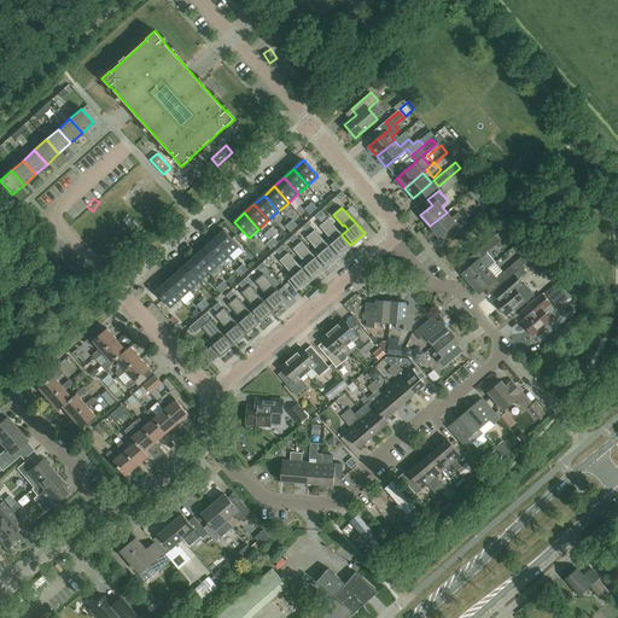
[(456,233),(467,223),(458,213),(452,219),(447,213),(430,226),(439,237),(441,237),(452,227),(456,233)]
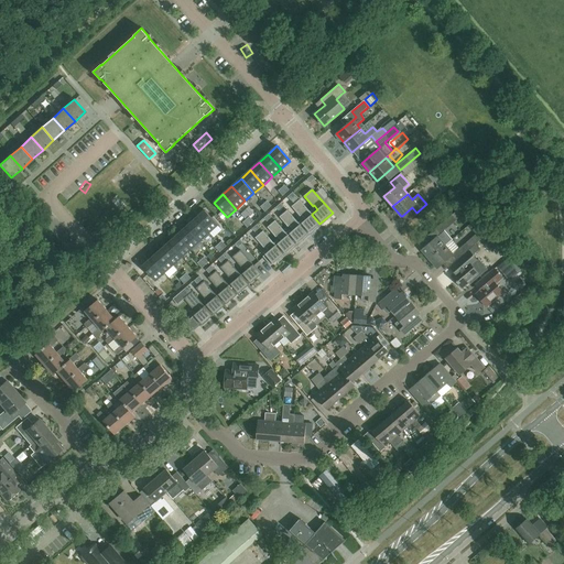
[(305,220),(300,225),(307,235),(320,224),(312,215),(312,214),(300,199),(292,206),(301,217),(302,216),(305,220)]
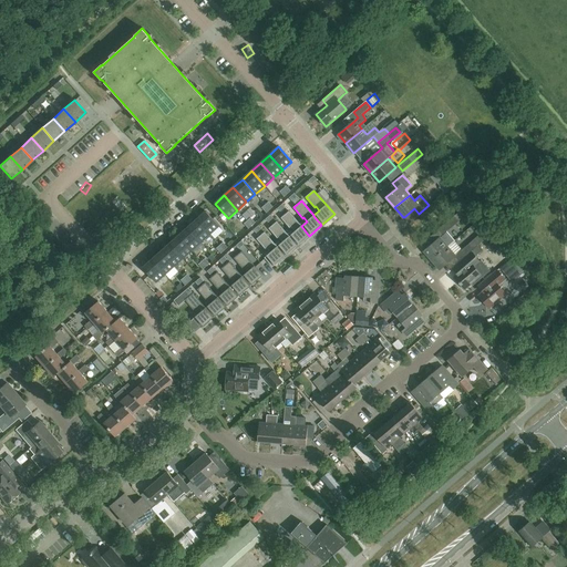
[(289,236),(297,246),(309,236),(301,226),(289,210),(281,218),(290,228),(291,227),(295,232),(289,236)]
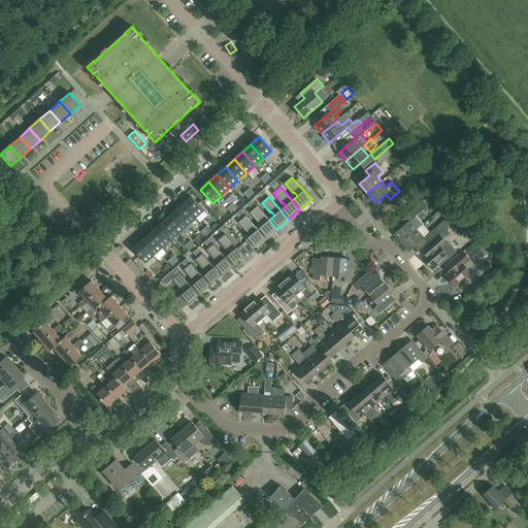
[(423,201),(407,215),(411,219),(416,216),(427,206),(433,200),(429,196),(423,201)]
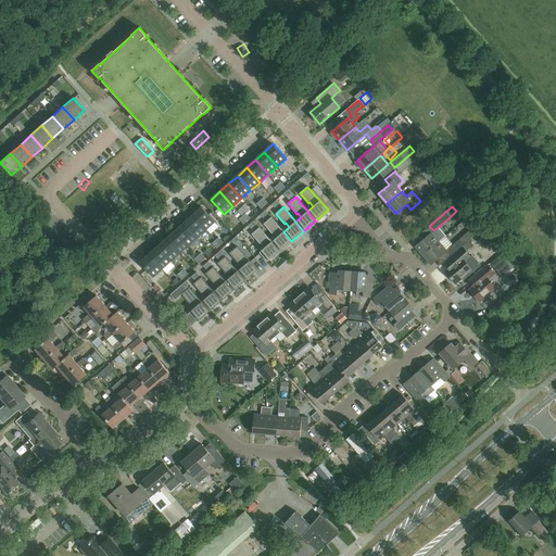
[(202,207),(193,215),(206,229),(215,222),(202,207)]
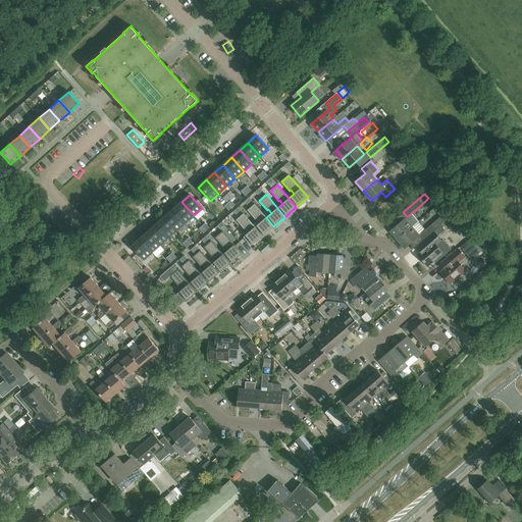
[(186,223),(194,215),(181,202),(173,209),(186,223)]
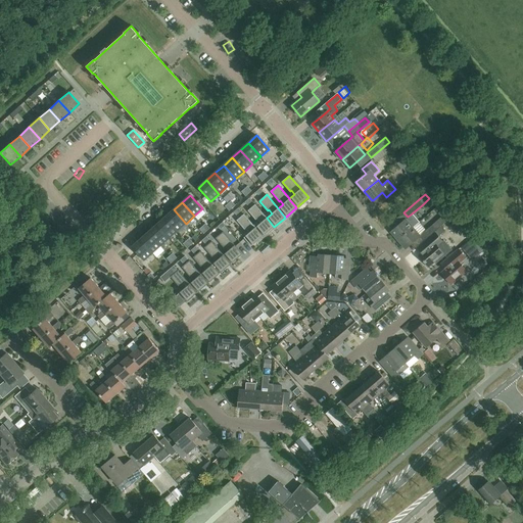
[(267,218),(255,204),(248,210),(256,221),(257,219),(260,224),(255,228),(263,237),(274,227),(267,218)]
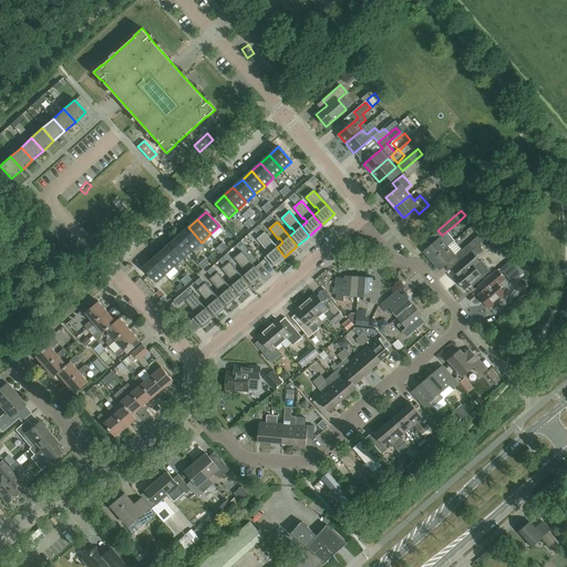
[(192,250),(202,243),(188,227),(178,236),(192,250)]
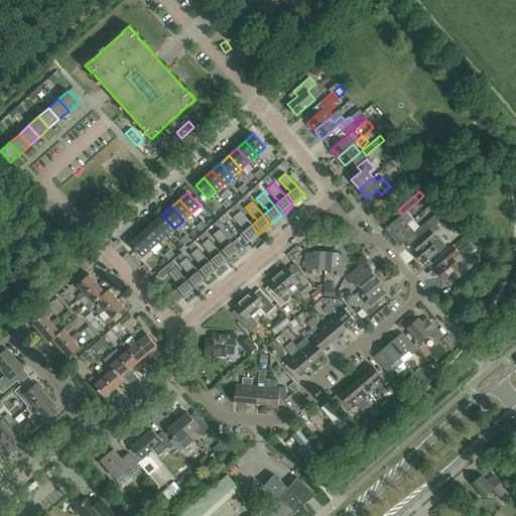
[(435,214),(426,223),(430,228),(436,222),(445,214),(441,209),(435,214)]
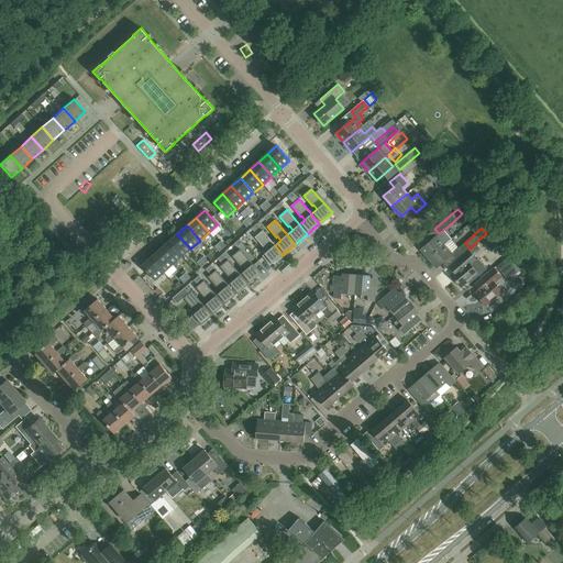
[(271,265),(283,255),(275,245),(263,230),(255,238),(264,247),(265,246),(268,251),(263,256),(271,265)]
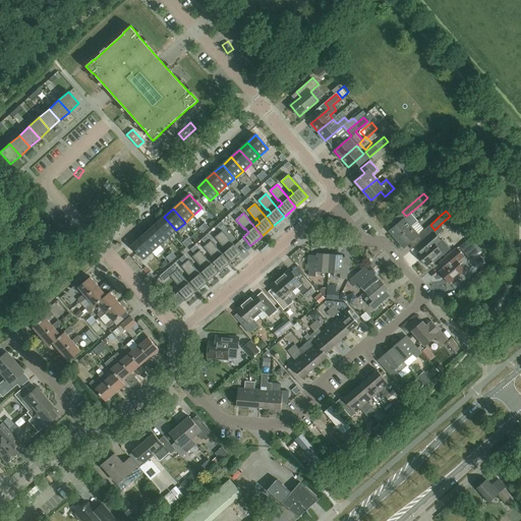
[(396,225),(389,231),(396,240),(412,226),(417,221),(410,213),(406,216),(406,217),(404,218),(397,225),(396,225)]
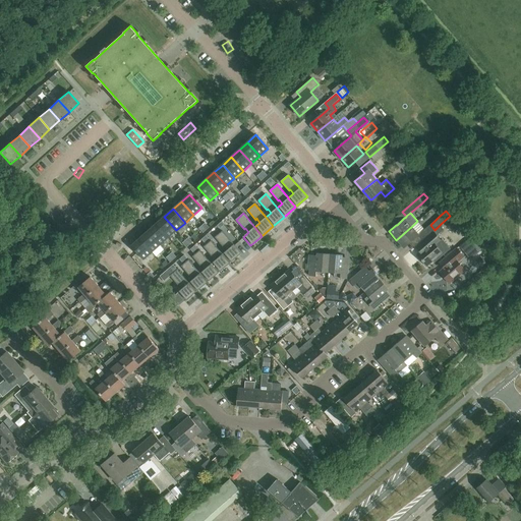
[(176,230),(164,217),(156,224),(168,237),(176,230)]
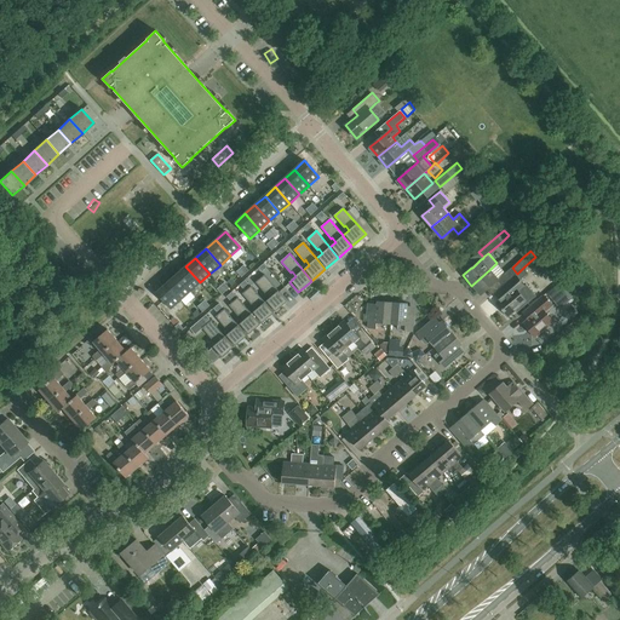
[(200,282),(185,267),(176,275),(190,292),(200,282)]
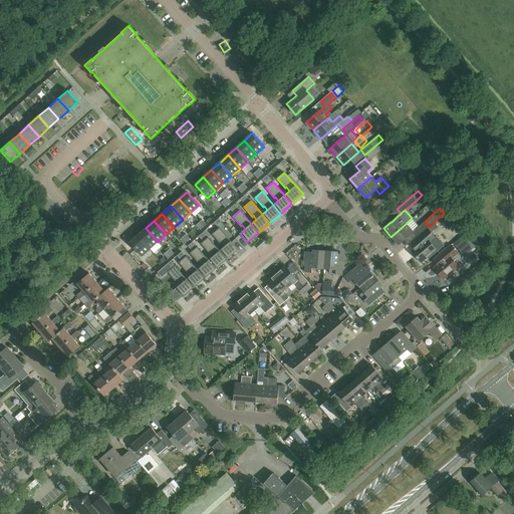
[(419,227),(415,230),(419,235),(427,228),(428,227),(424,222),(419,227)]
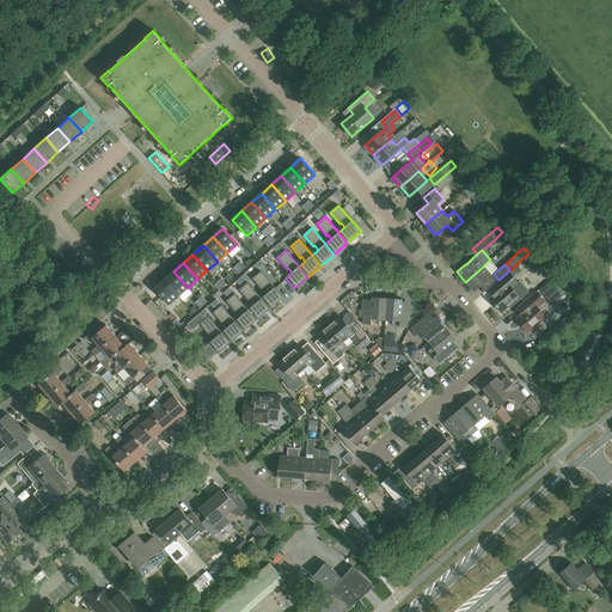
[(484,265),(465,282),(473,292),(481,286),(493,276),(484,267),(484,265)]
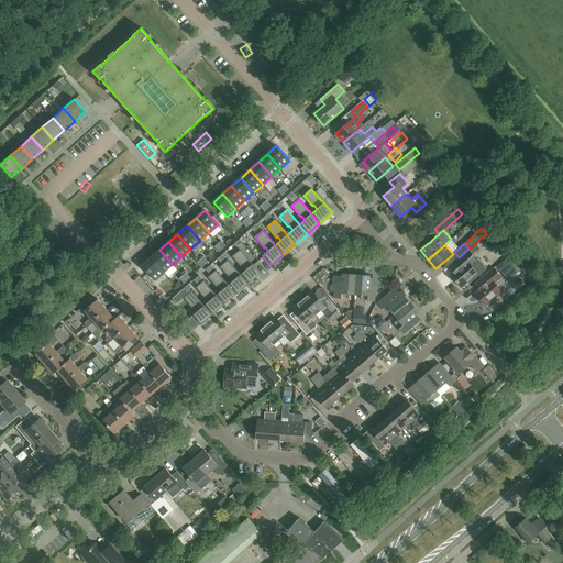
[(151,258),(164,273),(173,265),(159,250),(151,258)]
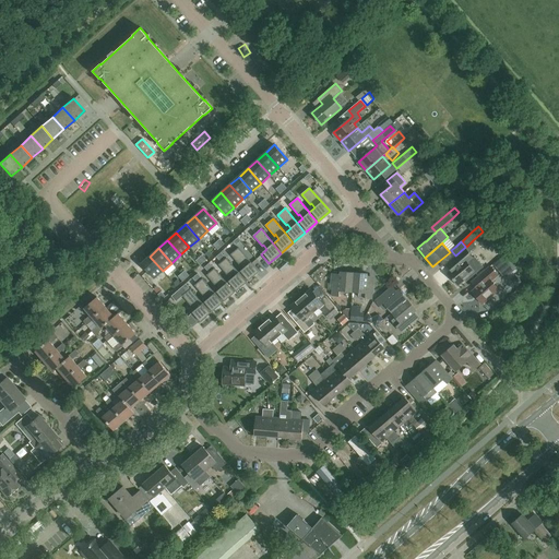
[(245,269),(239,273),(247,282),(259,272),(238,248),(230,254),(239,264),(240,263),(245,269)]
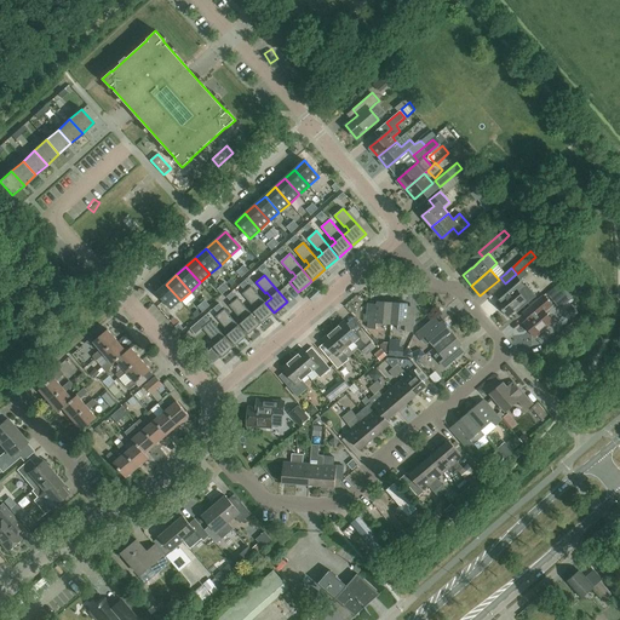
[(503,298),(497,303),(507,316),(516,310),(526,302),(518,293),(526,287),(524,286),(515,275),(505,283),(503,286),(497,290),(498,291),(503,298)]
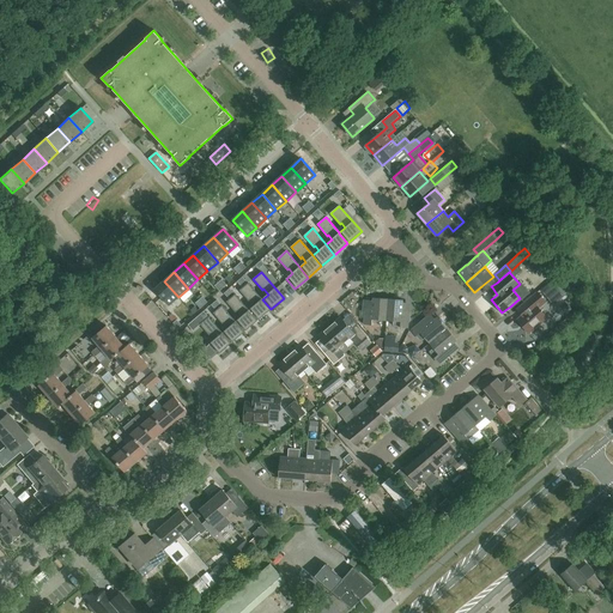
[(169,305),(178,297),(164,281),(155,290),(169,305)]
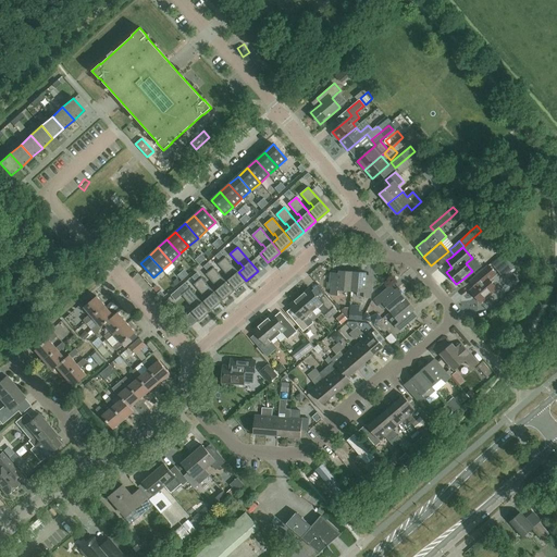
[(508,264),(500,256),(491,264),(498,273),(508,264)]
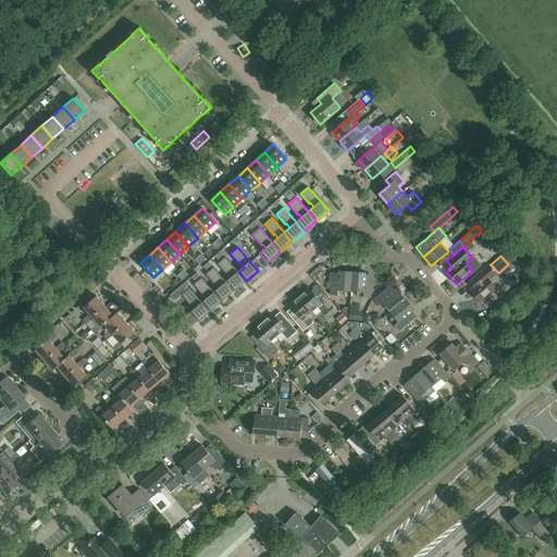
[(232,277),(226,282),(234,292),(246,281),(238,272),(225,257),(218,264),(226,274),(227,273),(232,277)]
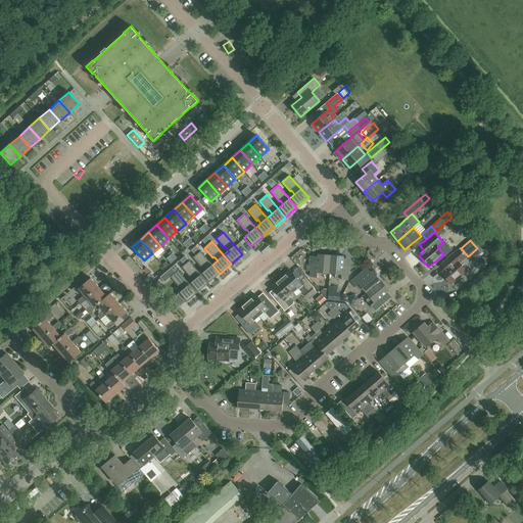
[(443,262),(440,265),(445,270),(441,273),(452,284),(466,272),(461,265),(460,265),(467,258),(463,254),(459,249),(447,258),(443,262)]
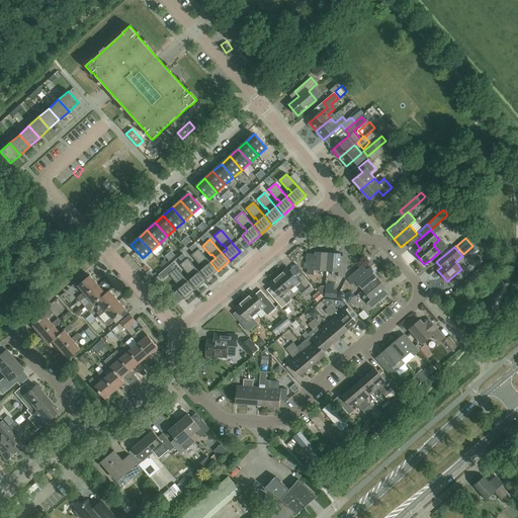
[(206,280),(218,271),(210,262),(198,249),(191,255),(199,264),(200,263),(204,267),(199,272),(198,272),(206,280)]
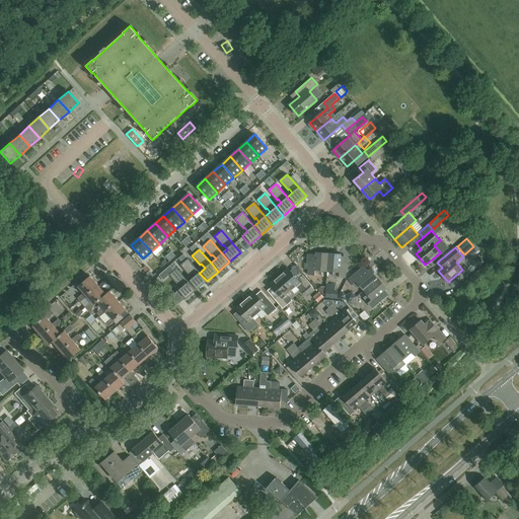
[(326,272),(327,253),(316,252),(316,254),(309,254),(308,270),(309,270),(308,276),(315,276),(315,271),(326,272)]
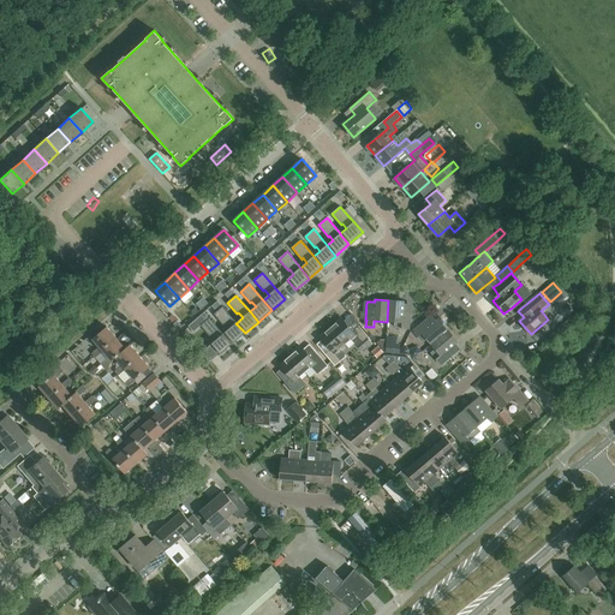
[(404,302),(388,300),(387,322),(394,322),(394,326),(396,328),(401,328),(410,329),(411,304),(404,304),(404,302)]
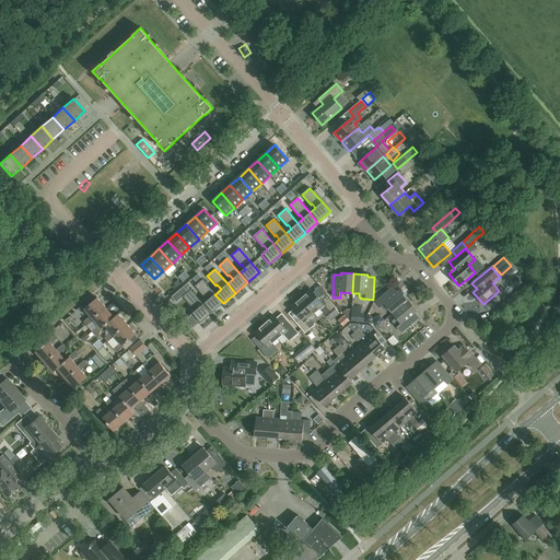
[(209,300),(203,304),(202,304),(211,314),(223,303),(214,294),(216,294),(202,279),(195,286),(203,296),(205,295),(209,300)]
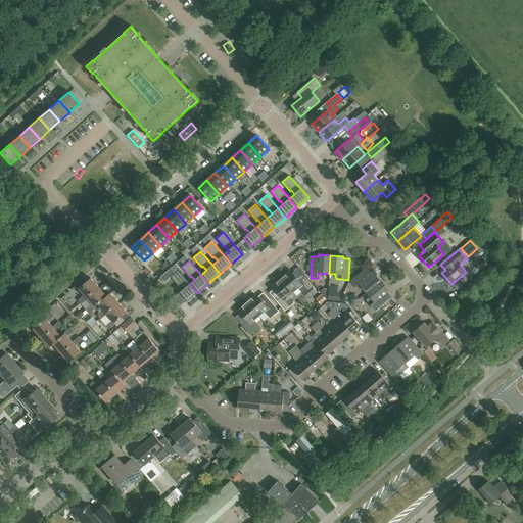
[(169,270),(167,272),(171,277),(178,271),(177,269),(174,266),(169,270)]
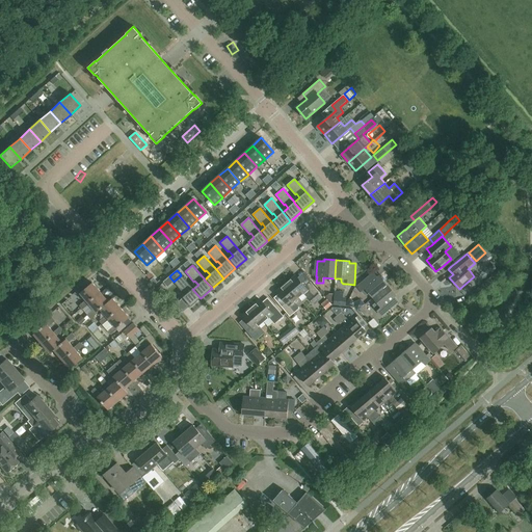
[(366,278),(356,286),(361,291),(365,295),(368,295),(370,294),(373,297),(387,285),(379,275),(377,277),(373,272),(366,278)]
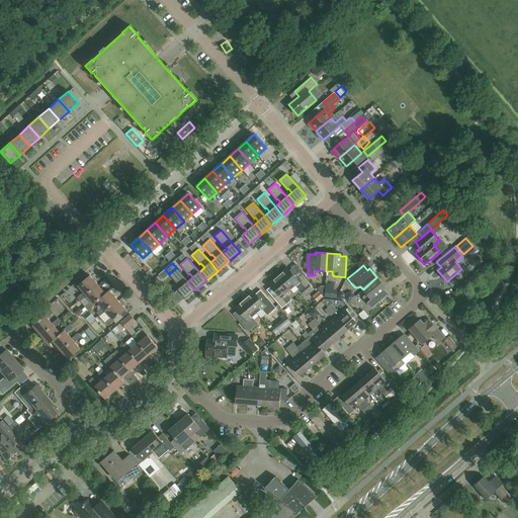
[(183,299),(195,290),(187,281),(188,281),(176,268),(169,274),(177,283),(178,282),(182,286),(176,291),(183,299)]
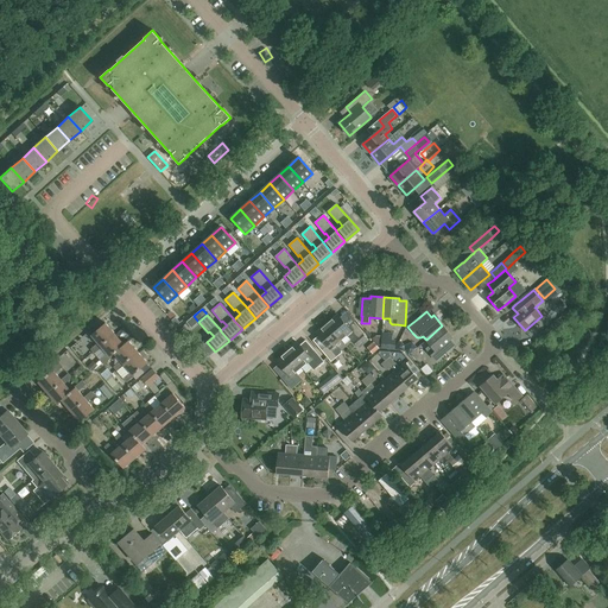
[(341,340),(346,335),(350,341),(355,337),(358,340),(363,334),(353,323),(348,328),(337,315),(327,324),(341,340)]
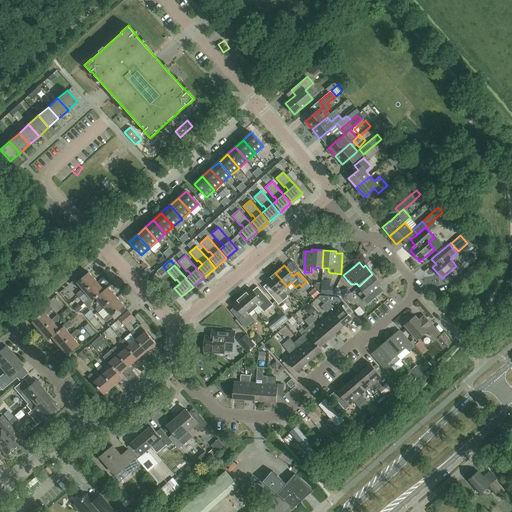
[(80,298),(86,293),(85,292),(97,282),(89,273),(77,283),(83,289),(77,295),(80,298)]
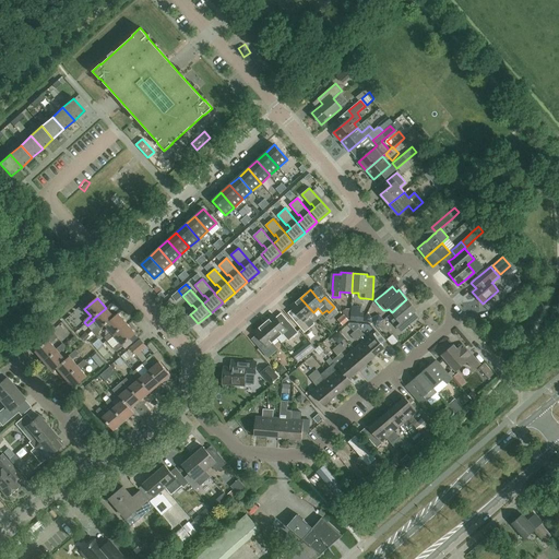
[(296,321),(305,332),(314,323),(309,317),(313,312),(300,298),(290,306),(300,318),(296,321)]
